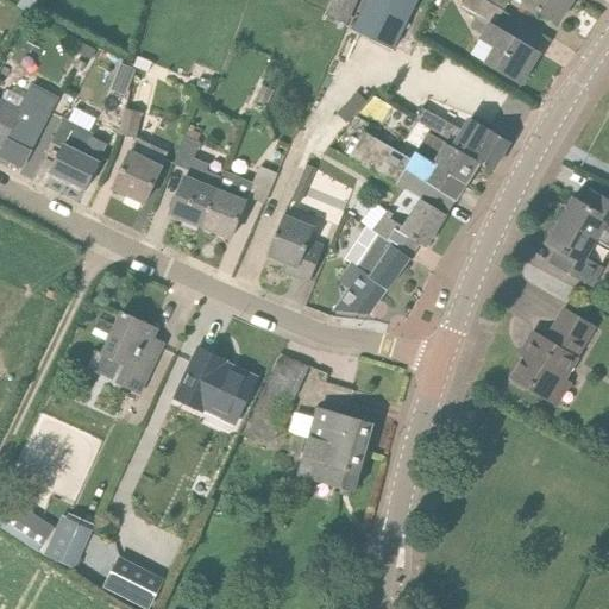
[(30,14),(38,0),(20,0),(17,7),(30,14)]
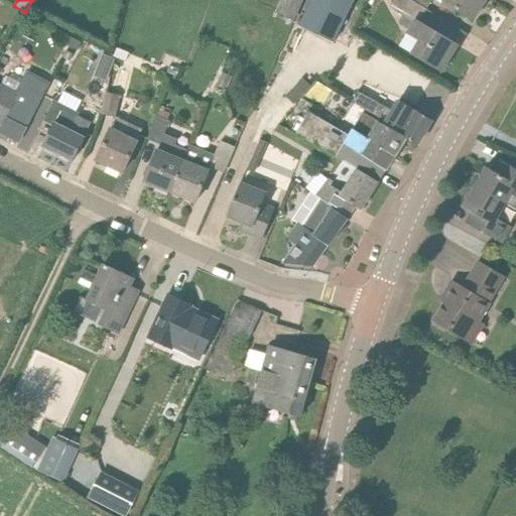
[(294,21),(302,0),(280,0),(275,13),(294,21)]
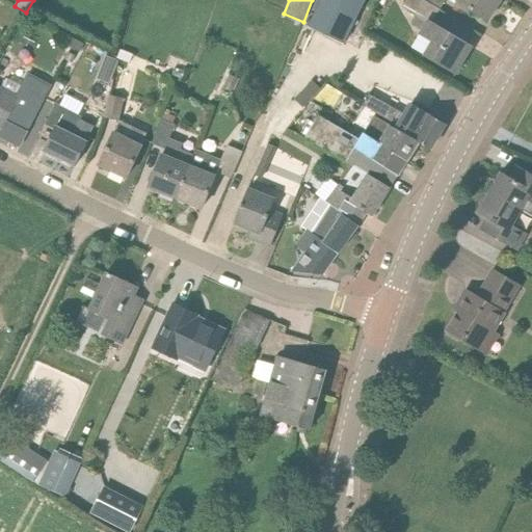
[(364,0),(321,0),(308,27),(343,45),(364,0)]
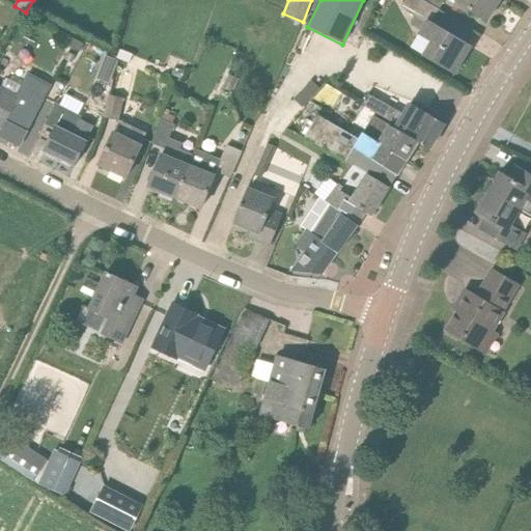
[(424,0),(404,0),(401,7),(424,21),(417,34),(429,42),(422,55),(455,74),(471,47),(431,24),(440,9),(424,0)]
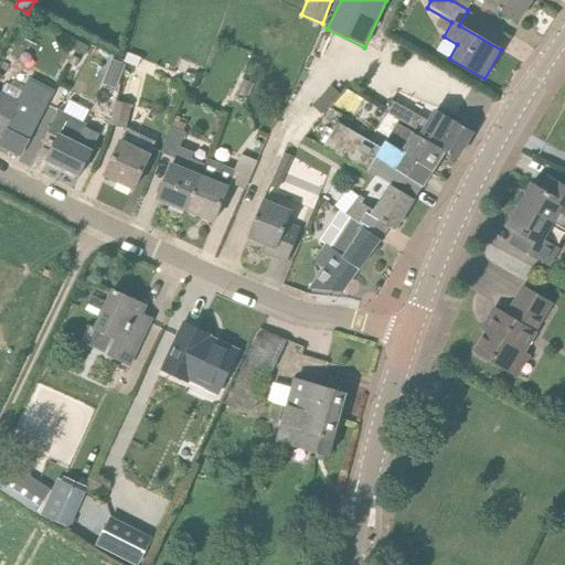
[(451,0),(468,10),(472,0),(480,0),(482,1),(483,0),(519,22),(532,0),(451,0)]
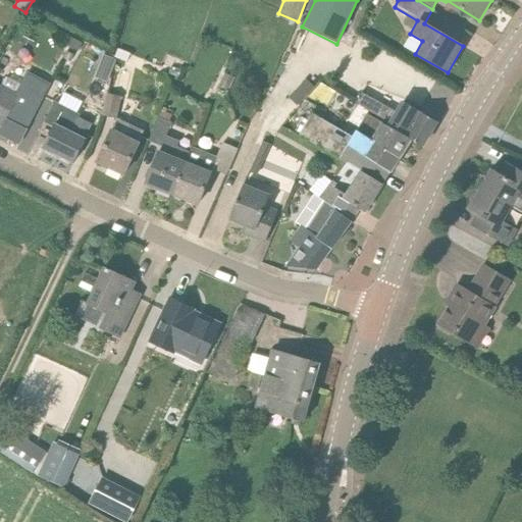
[(79,51),(82,43),(71,38),(67,46),(79,51)]
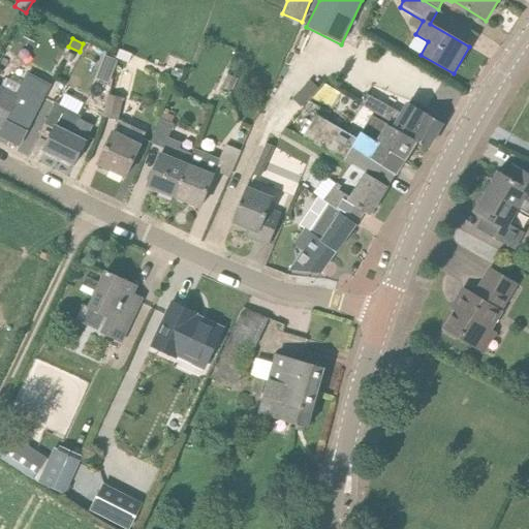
[(128,63),(131,55),(119,50),(116,58),(128,63)]
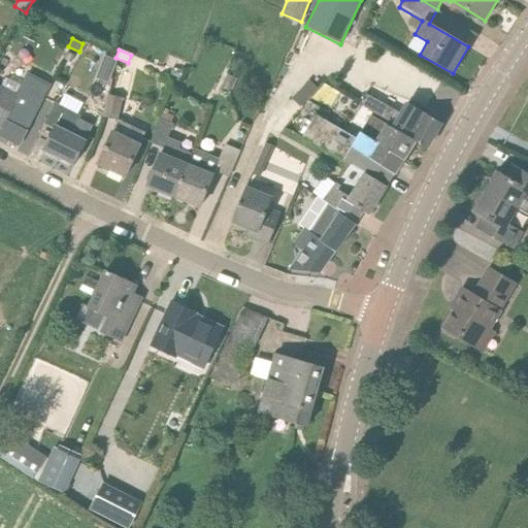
[(28,132),(52,86),(27,72),(15,95),(0,87),(0,126),(1,127),(0,129),(0,137),(19,146),(27,132),(28,132)]
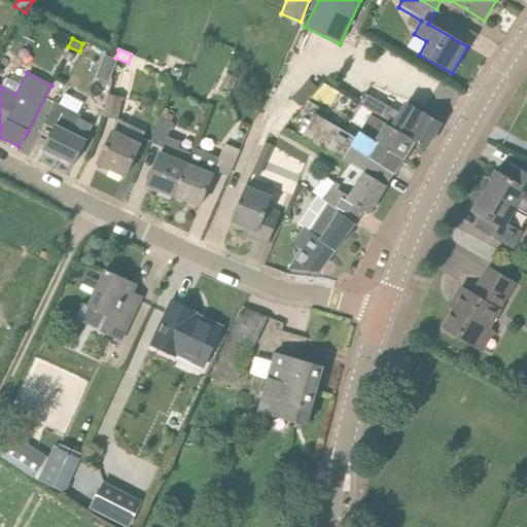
[(221,85),(227,88),(232,90),(236,78),(225,74),(221,85)]
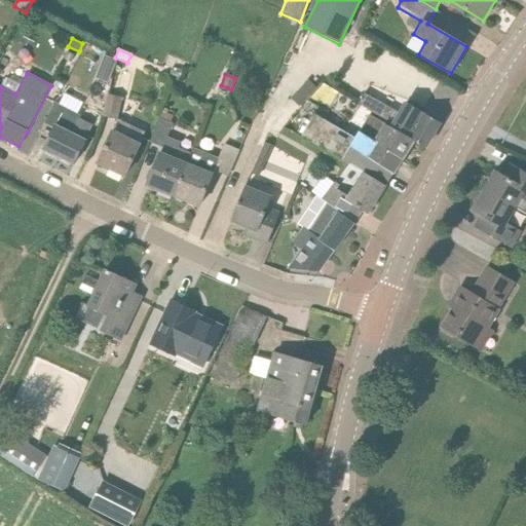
[(291,98),(300,106),(317,87),(308,79),(291,98)]
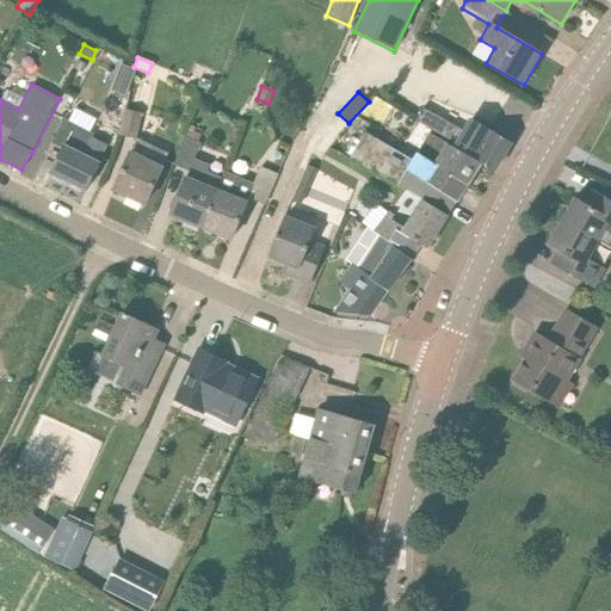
[(374,96),(362,116),(380,127),(392,105),(374,96)]
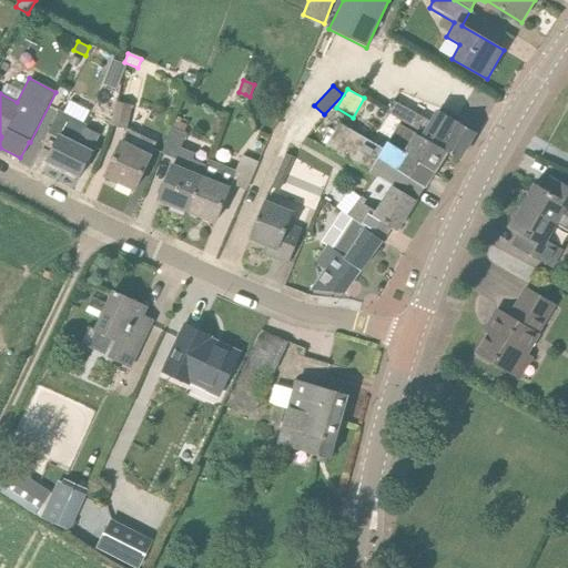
[(125,130),(132,105),(117,101),(111,125),(125,130)]
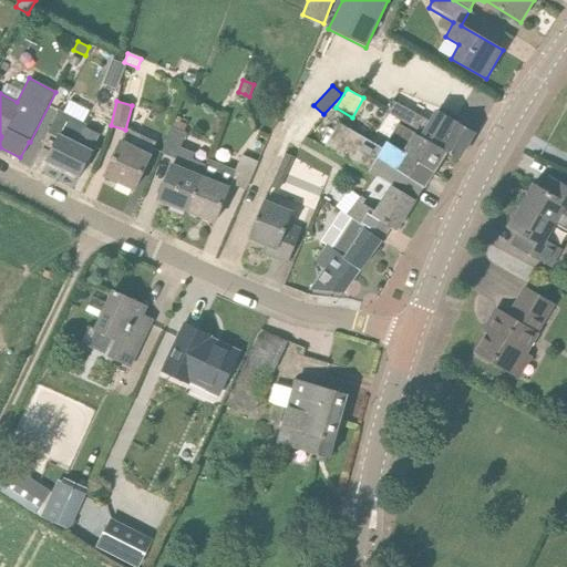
[(393,102),(387,112),(424,132),(422,136),(449,152),(461,157),(475,132),(439,111),(431,123),(393,102)]
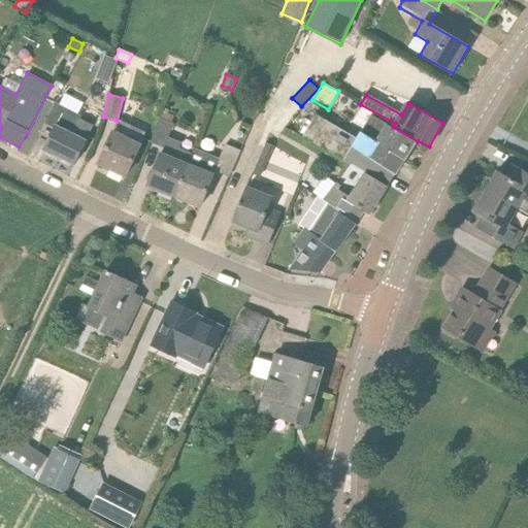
[(55,126),(43,150),(74,165),(87,141),(85,140),(91,127),(78,121),(80,117),(55,103),(46,121),(55,126)]
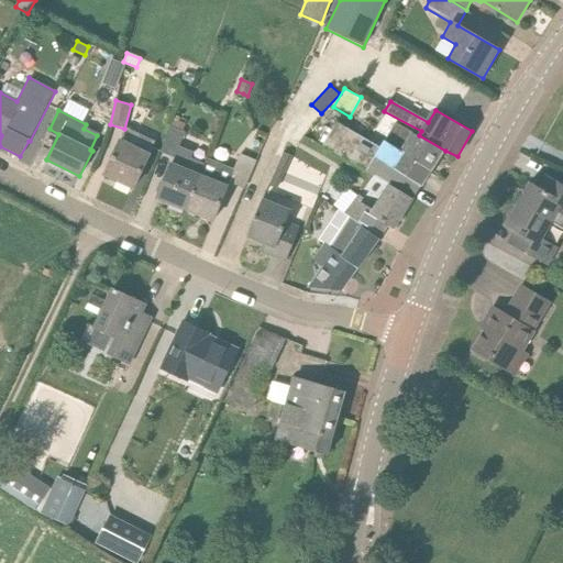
[(455,158),(457,156),(445,151),(419,135),(421,131),(384,111),(384,113),(419,132),(417,135),(411,131),(411,132),(395,123),(384,141),(383,141),(378,147),(337,122),(331,131),(324,128),(317,142),(322,145),(362,169),(389,183),(415,197),(443,152),(455,158)]
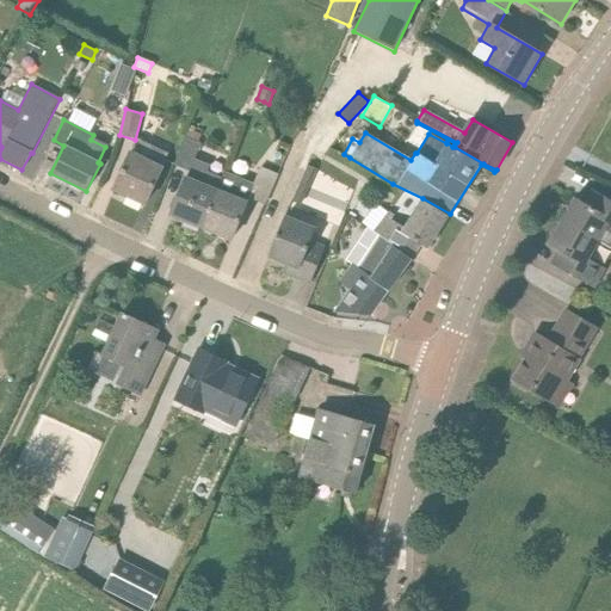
[(190,170),(172,216),(204,229),(220,190),(217,190),(224,172),(223,172),(221,178),(207,172),(209,165),(193,159),(199,144),(197,143),(201,135),(189,129),(185,139),(184,137),(174,164),(190,170)]
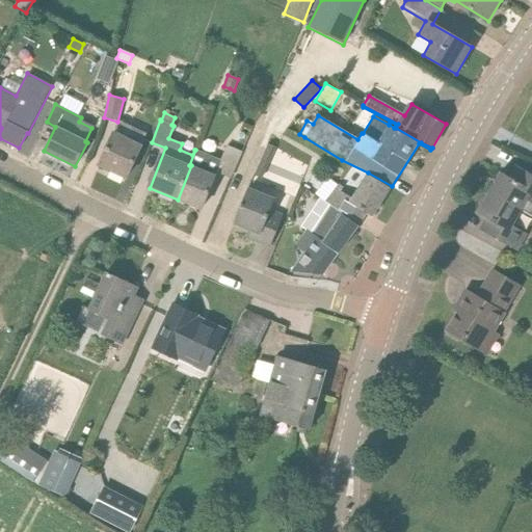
[(113,132),(114,132),(100,165),(126,178),(141,144),(147,134),(120,121),(113,132)]
